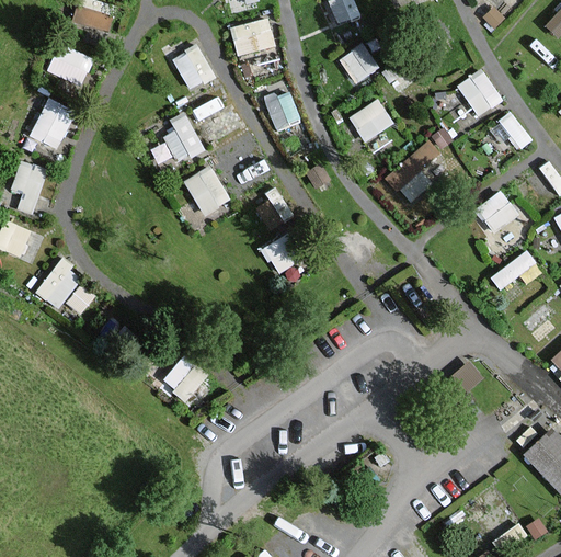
[(71,22),(111,34),(116,18),(78,4),(71,22)]
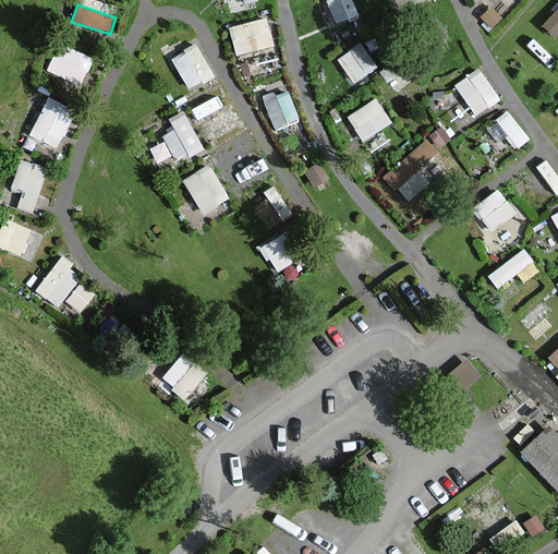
[(557,5),(547,22),(557,29),(557,5)]
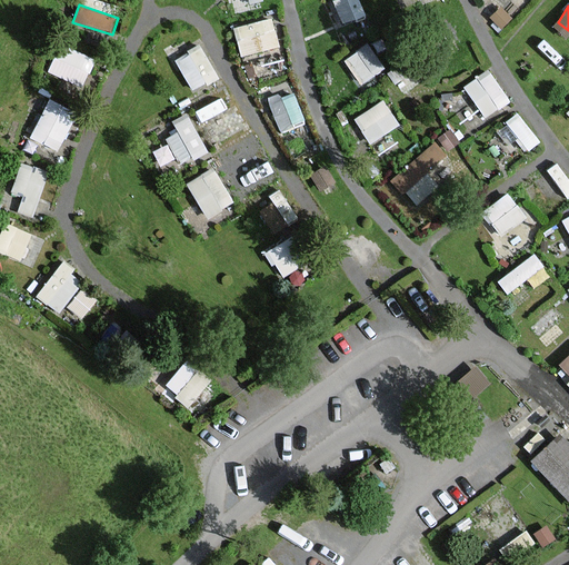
[(235,26),(240,56),(258,52),(263,78),(288,73),(277,18),(235,26)]
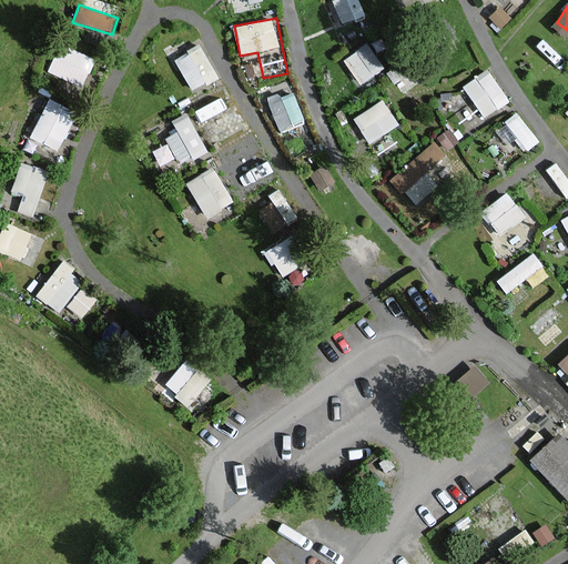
[(59,44),(49,74),(84,87),(95,58),(59,44)]
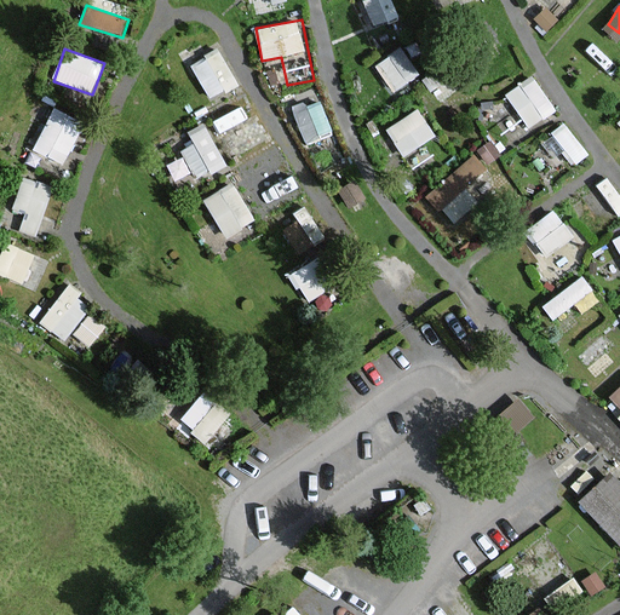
[(191,62),(207,99),(237,87),(222,50),(191,62)]
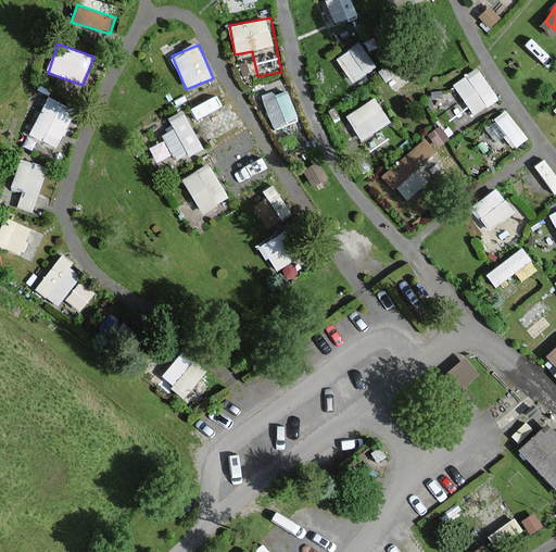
[(358,46),(340,57),(354,82),(373,72),(358,46)]
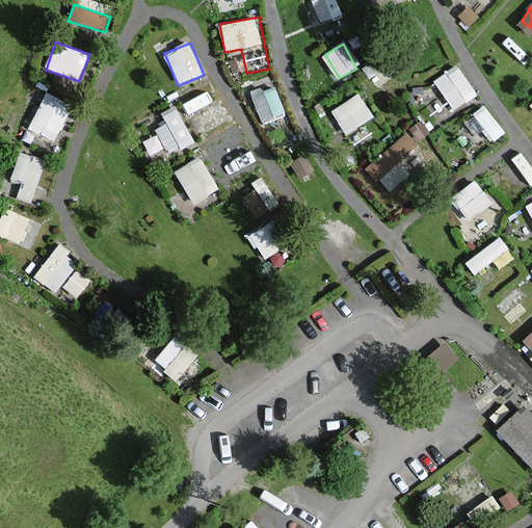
[(457,64),(432,80),(444,98),(427,108),(437,125),(479,98),(457,64)]
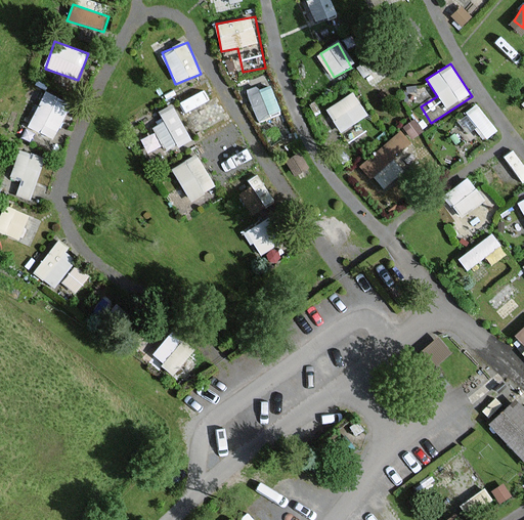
[(28,127),(54,139),(71,103),(44,91),(28,127)]
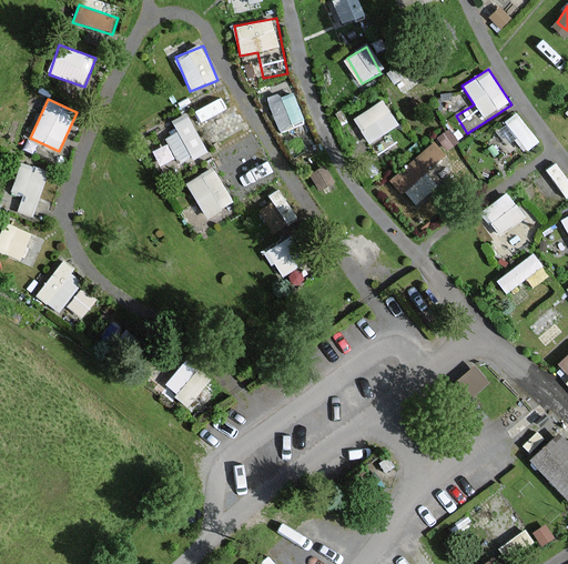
[(353,119),(369,144),(399,124),(383,99),(353,119)]
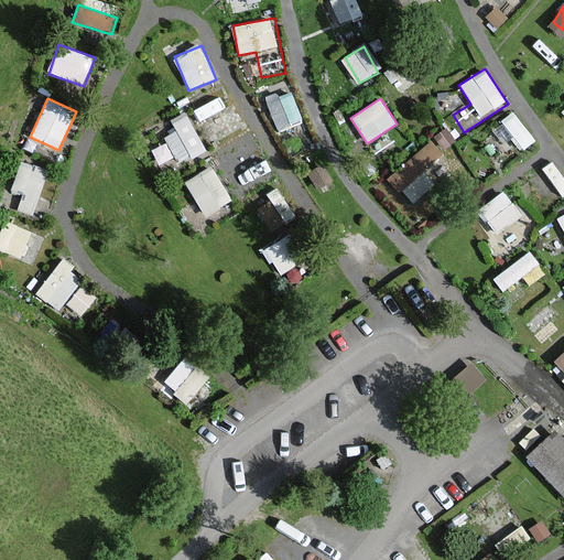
[(519,151),(533,142),(516,111),(501,120),(519,151)]
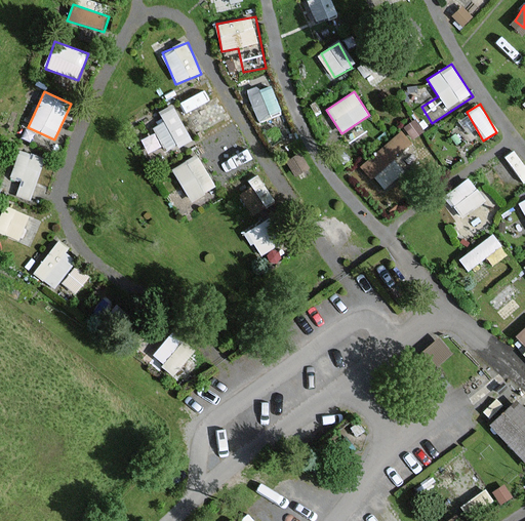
[(153,113),(167,151),(190,143),(175,105),(153,113)]
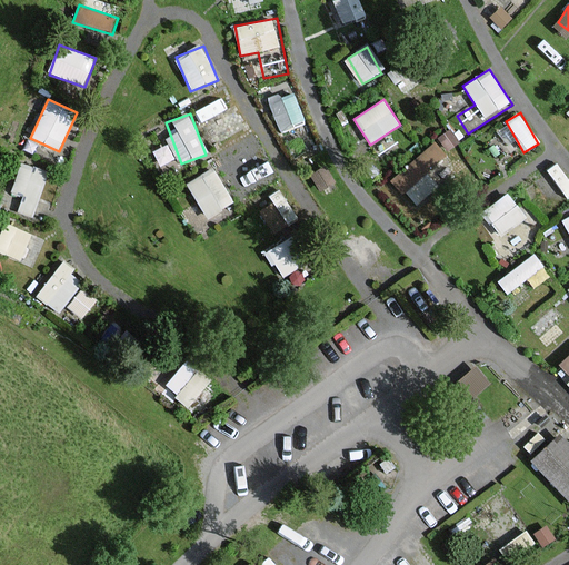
[(395,132),(372,144),(381,161),(403,150),(395,132)]
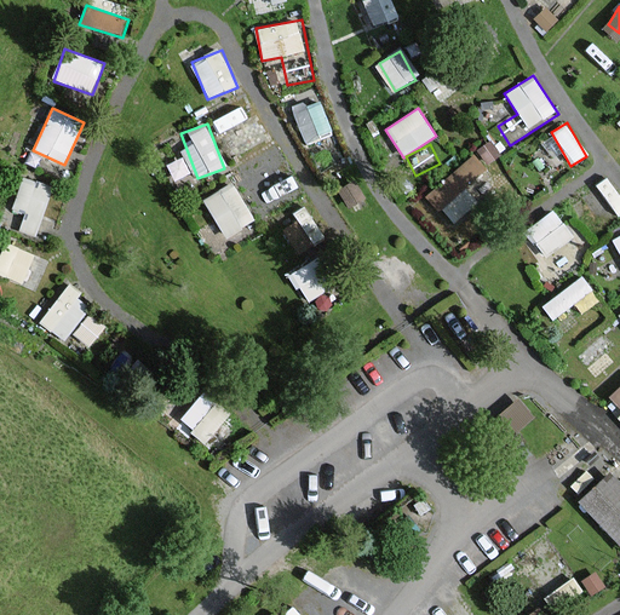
[(484,144),(426,195),(445,216),(503,164),(484,144)]
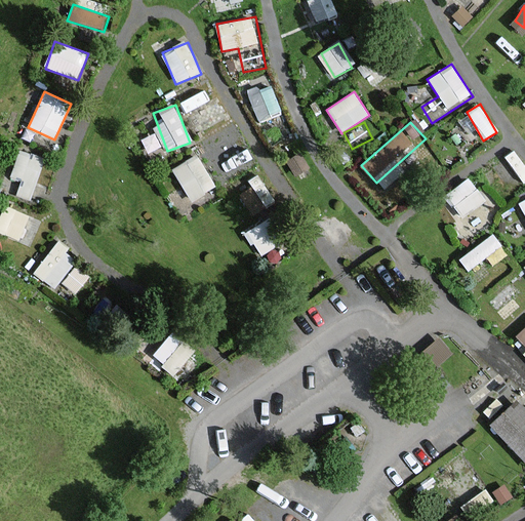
[(22,178),(16,196),(31,199),(43,156),(18,150),(11,176),(22,178)]
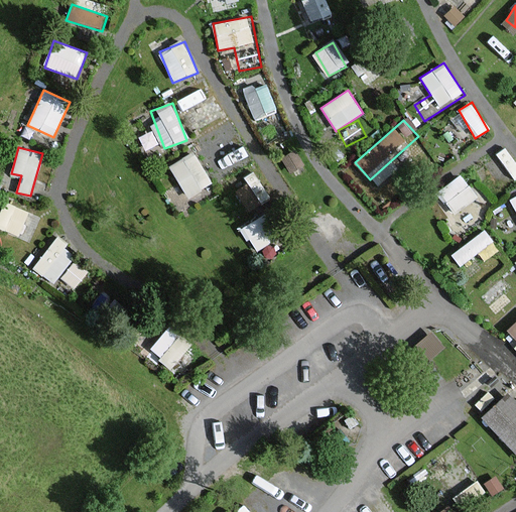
[(186,199),(212,184),(195,152),(168,166),(186,199)]
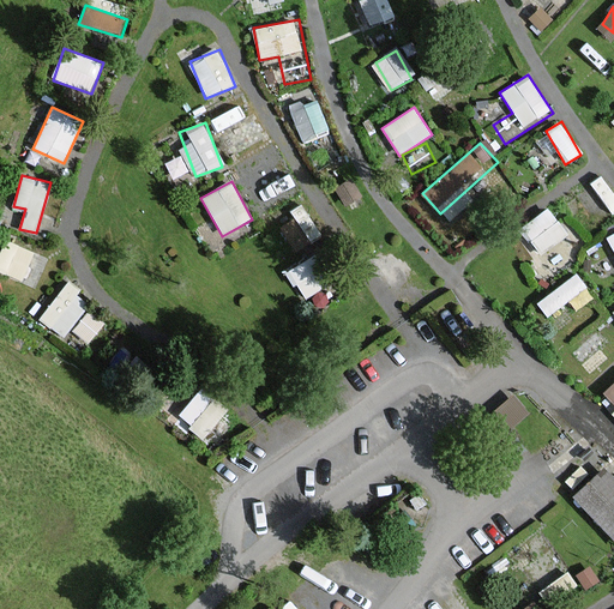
[(517,227),(531,252),(565,233),(551,207),(517,227)]
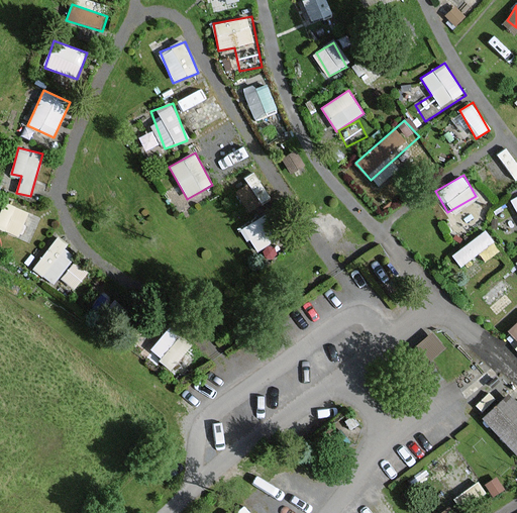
[(0,227),(23,237),(32,213),(5,203),(0,214),(0,227)]
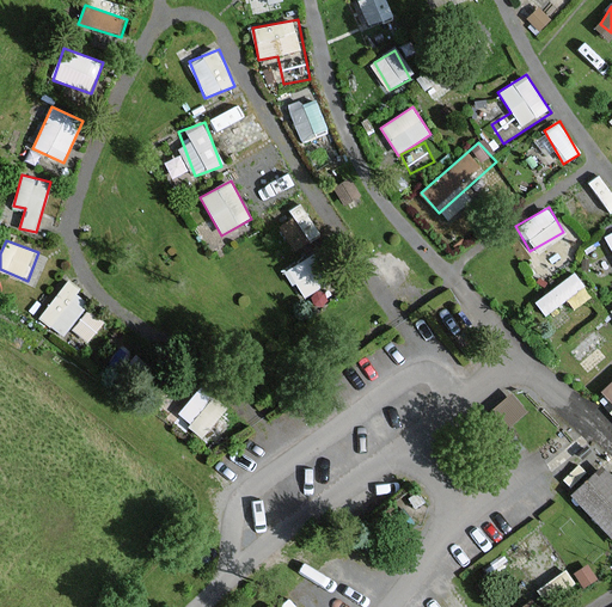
[(546,317),(585,287),(574,274),(536,304),(546,317)]
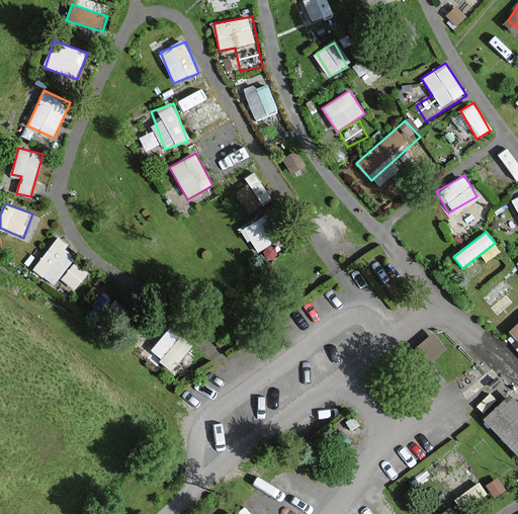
[(56,239),(33,270),(55,285),(77,254),(56,239)]
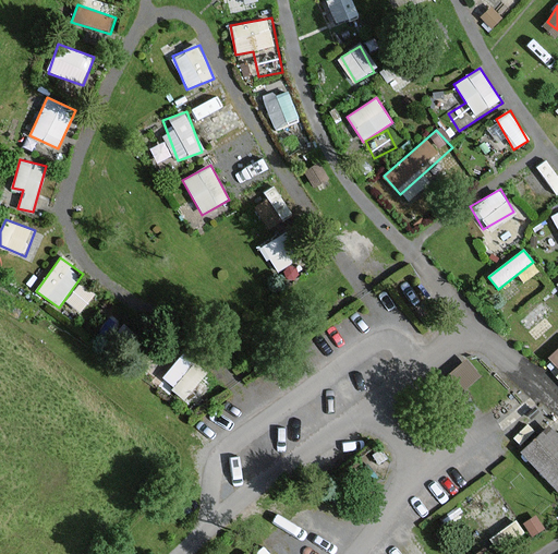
[(557,316),(545,301),(519,322),(533,339),(557,318),(557,316)]
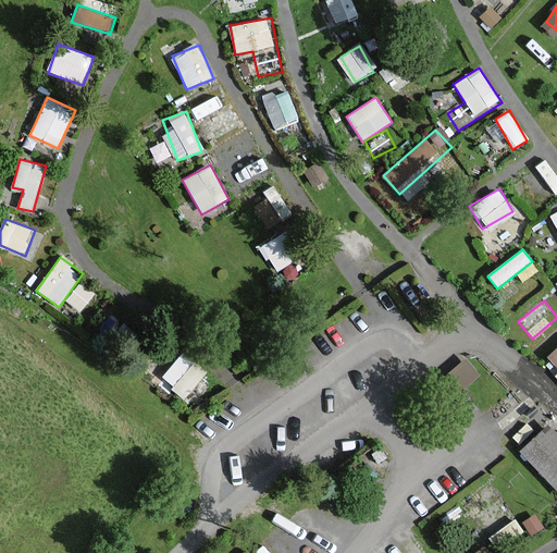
[(556,373),(556,348),(545,363),(556,373)]
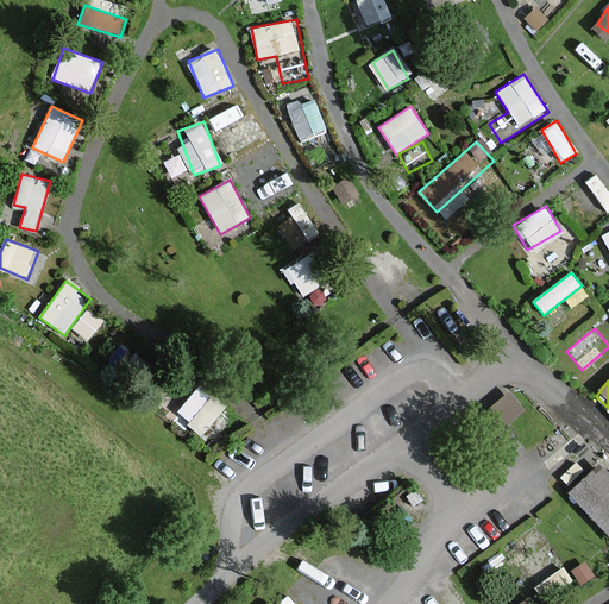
[(608,470),(601,461),(567,492),(608,538),(608,470)]
